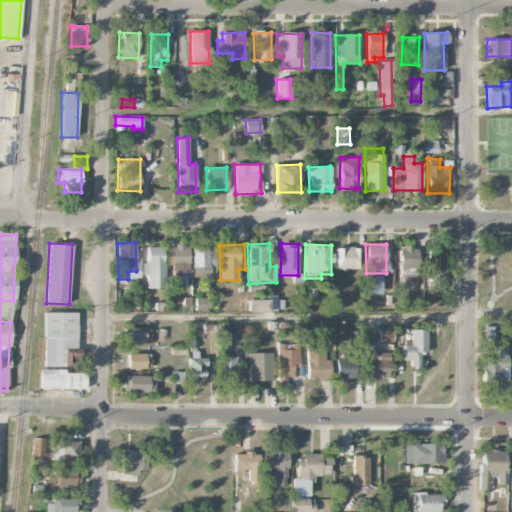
[(193,278),(213,277),(212,245),(192,246),(193,278)]
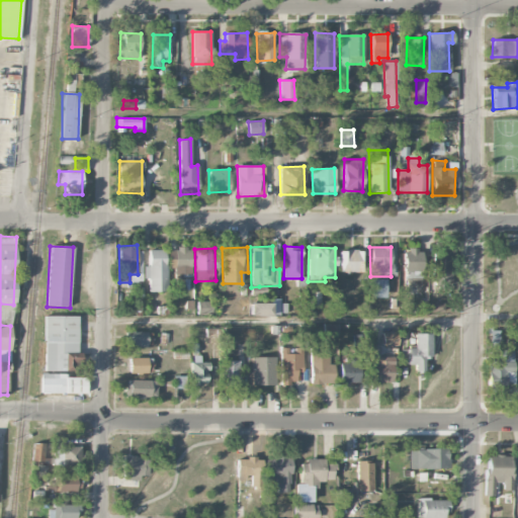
[(191,274),(191,249),(168,249),(168,268),(174,268),(174,274),(191,274)]
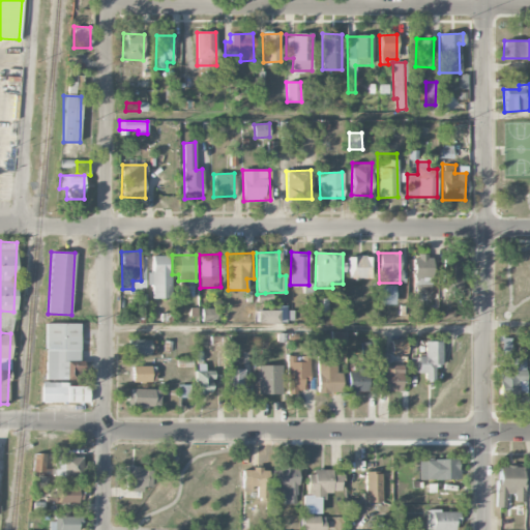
[(151,298),(170,299),(170,256),(151,256),(151,298)]
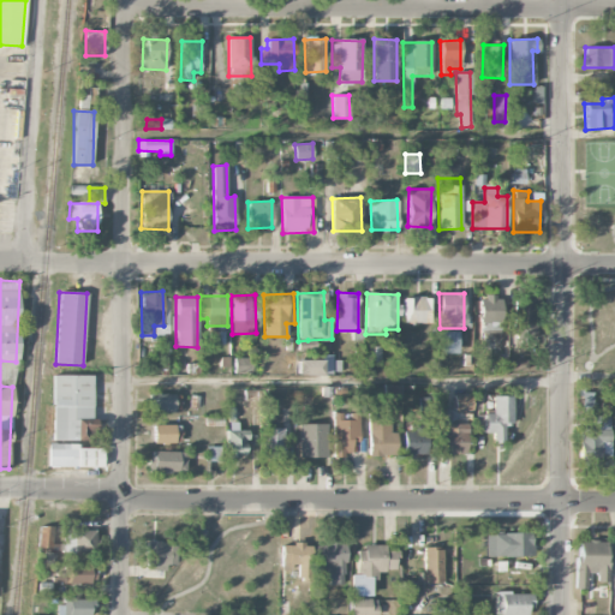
[(404,323),(430,323),(430,298),(404,297),(404,323)]
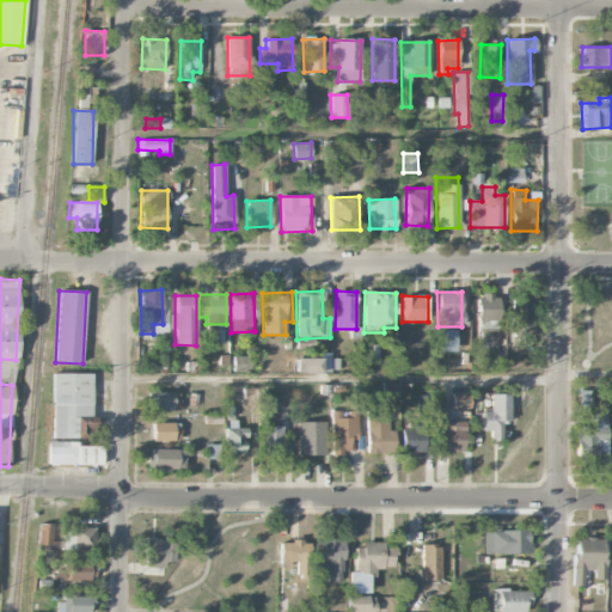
[(477,330),(499,330),(497,295),(477,295),(477,330)]
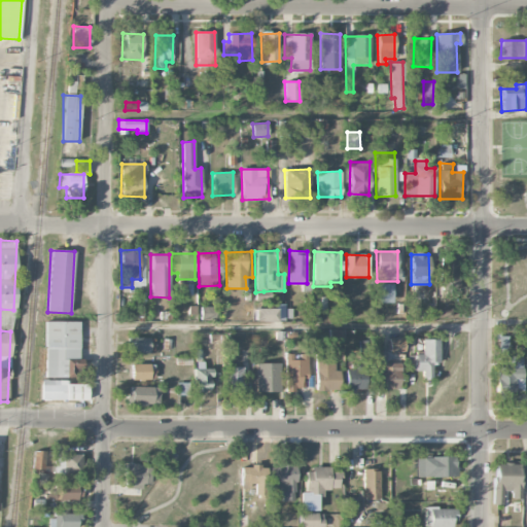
[(455,285),(454,256),(440,256),(441,285),(455,285)]
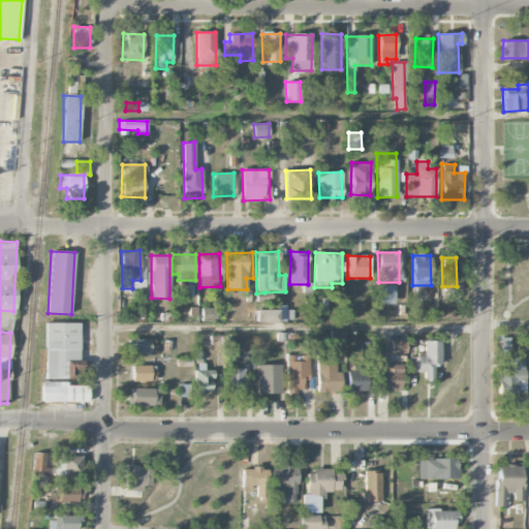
[(394,285),(378,284),(378,304),(394,305),(394,285)]
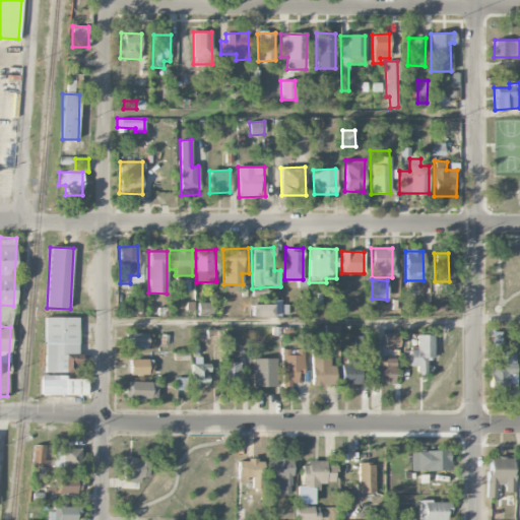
[(311,307),(322,306),(322,293),(311,294),(311,307)]
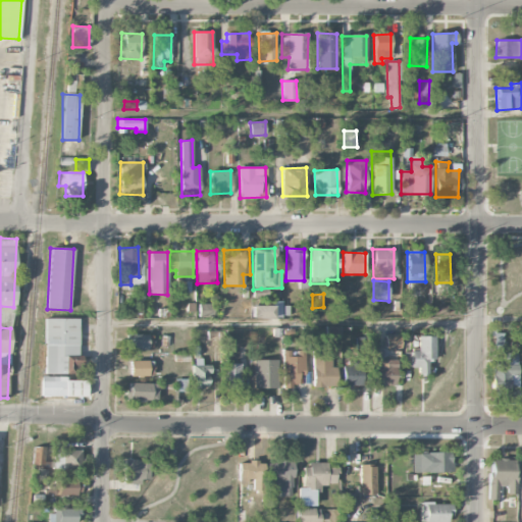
[(199,317),(213,318),(213,305),(199,304),(199,317)]
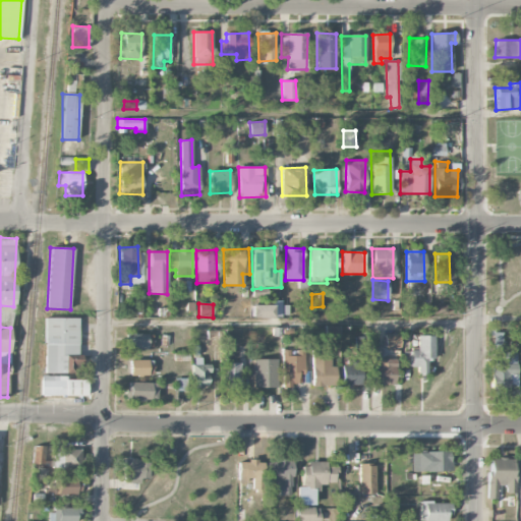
[(274,305),(251,305),(251,317),(274,319),(274,305)]
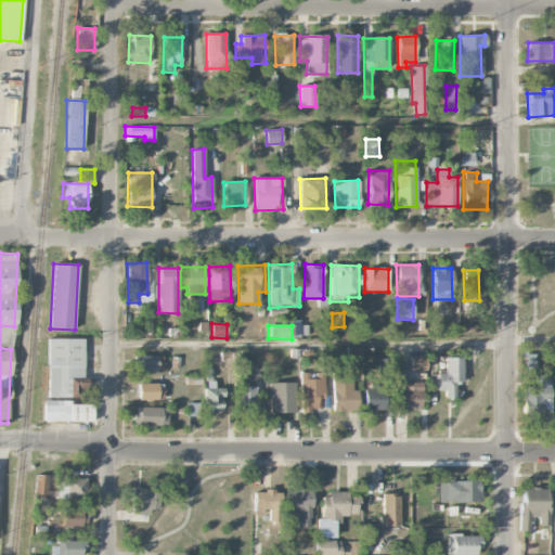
[(476,326),(461,325),(461,335),(476,335),(476,326)]
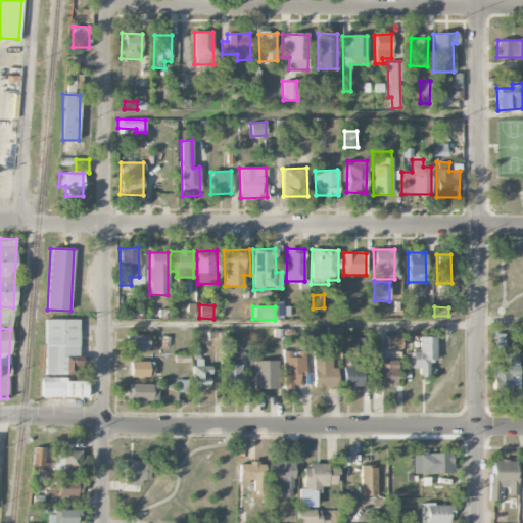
[(78,320),(45,319),(44,375),(63,375),(64,355),(78,357),(78,320)]
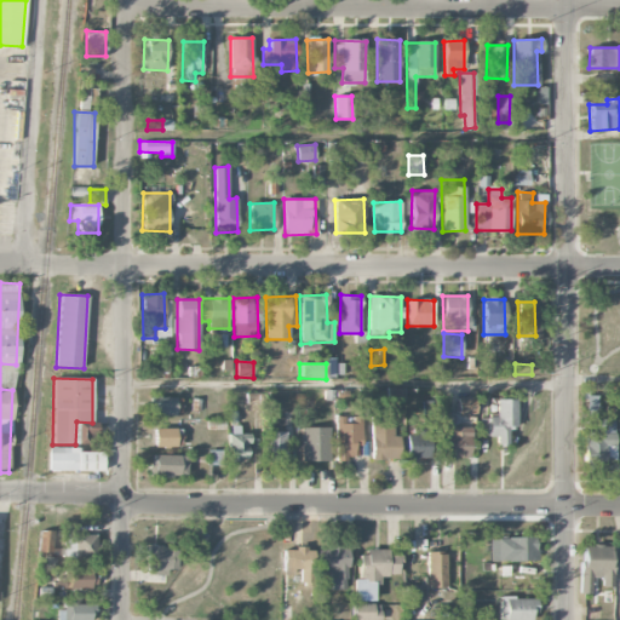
[(403,403),(403,388),(388,386),(388,403),(403,403)]
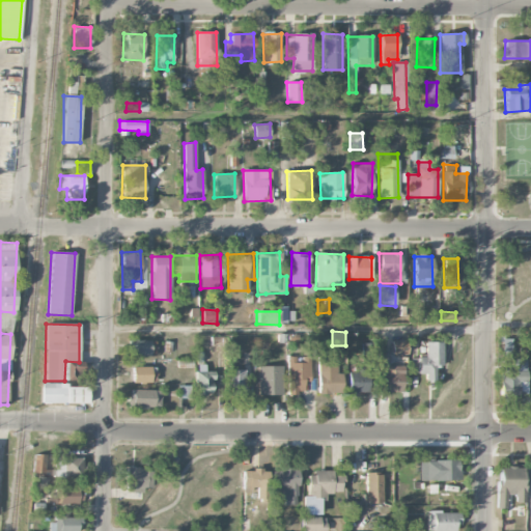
[(155,357),(155,340),(131,340),(131,356),(155,357)]
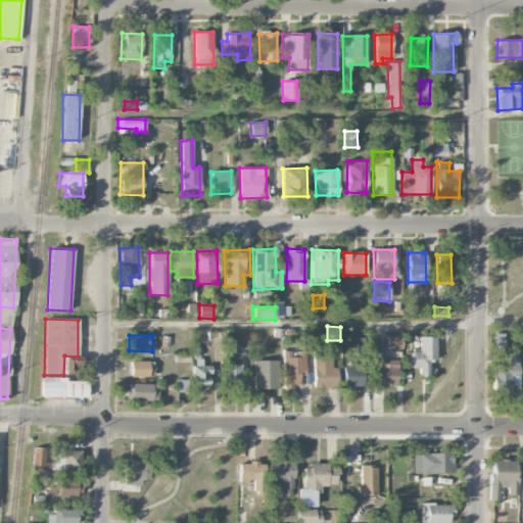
[(384,336),(385,350),(399,350),(398,336),(384,336)]
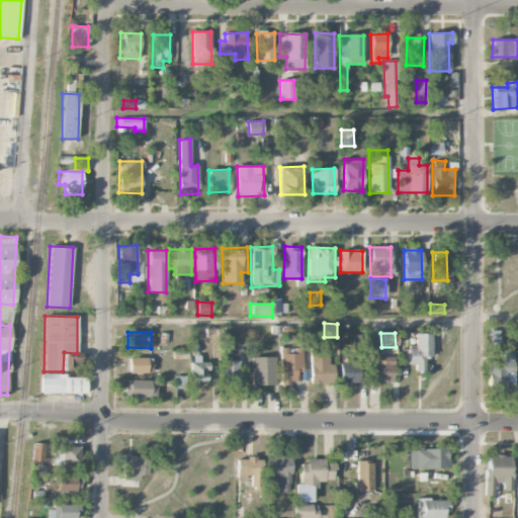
[(407,365),(415,365),(414,371),(424,372),(424,357),(431,358),(431,334),(415,334),(414,348),(408,348),(407,365)]
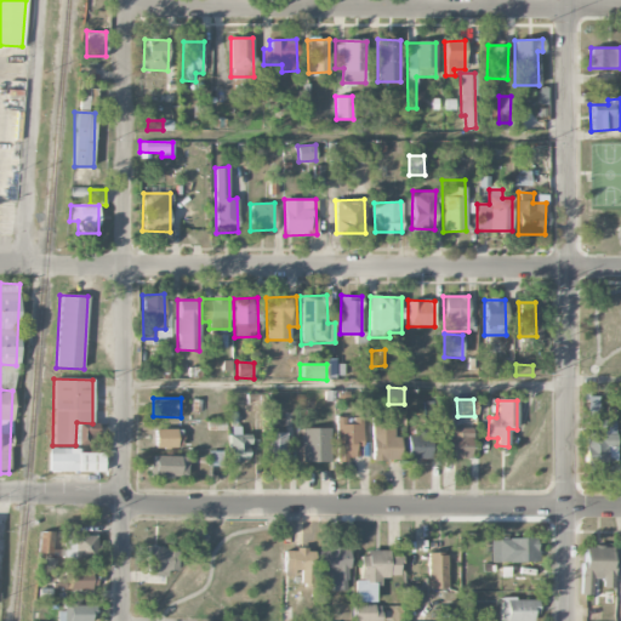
[(444,460),(471,460),(471,428),(455,428),(455,412),(444,412),(444,460)]
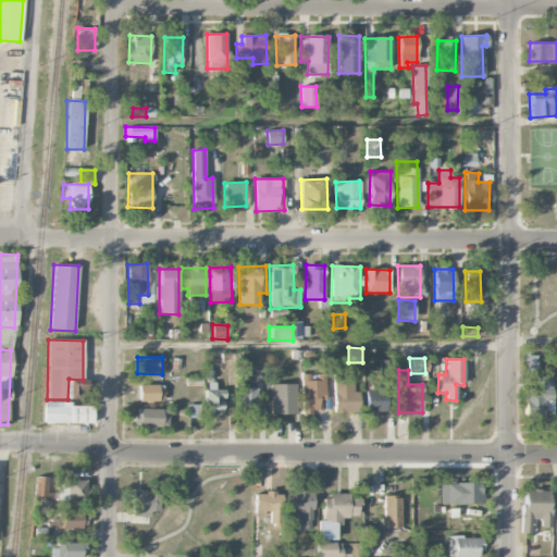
[(325,374),(313,374),(301,374),(301,415),(312,415),(312,410),(324,410),(325,374)]
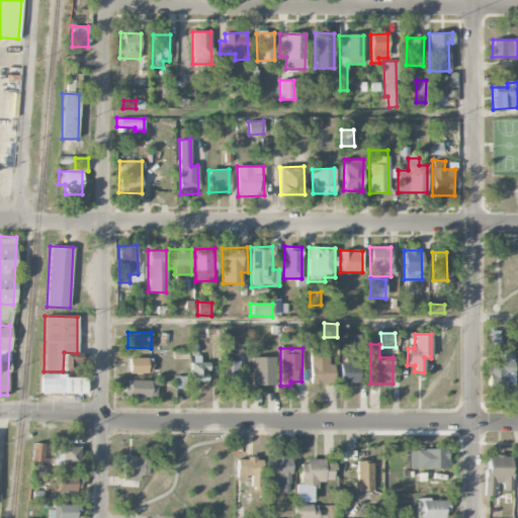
[(311,384),(333,383),(332,357),(319,357),(319,350),(310,350),(311,384)]
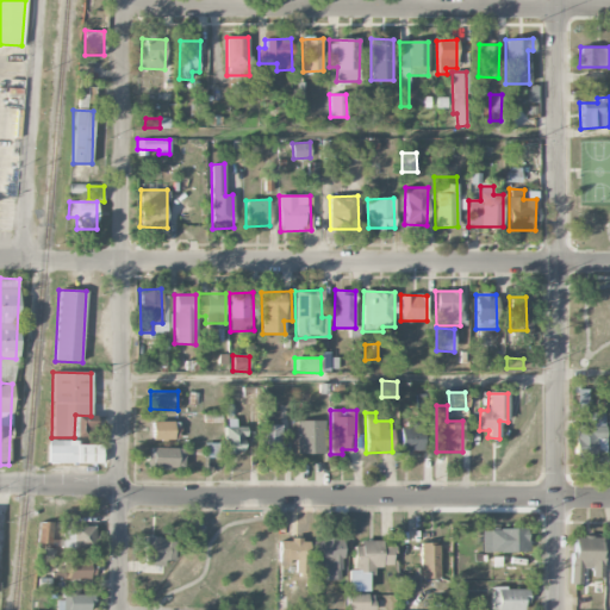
[(91,437),(92,418),(76,417),(75,437),(91,437)]
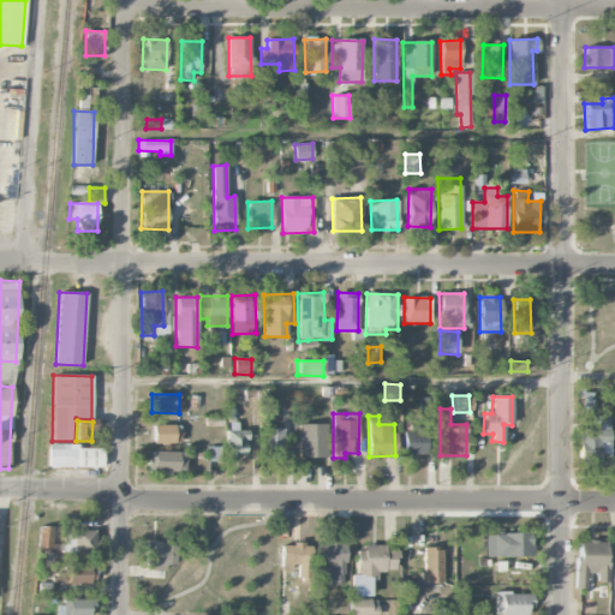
[(327,459),(328,424),(300,424),(299,458),(327,459)]
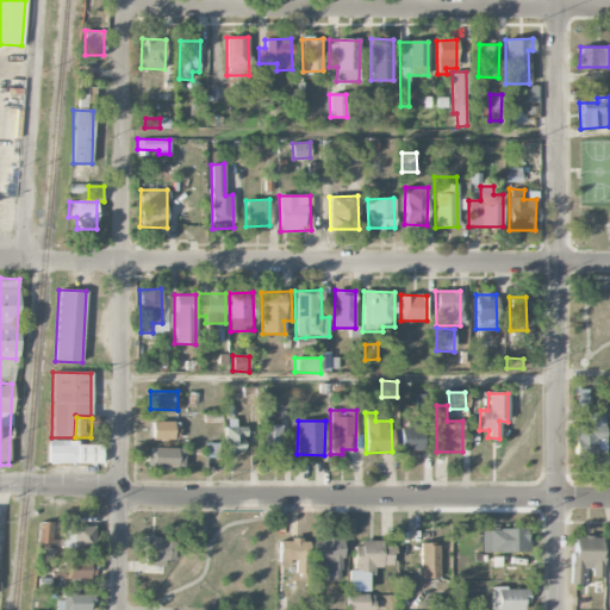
[(399,428),(400,453),(424,452),(423,421),(410,422),(410,428),(399,428)]
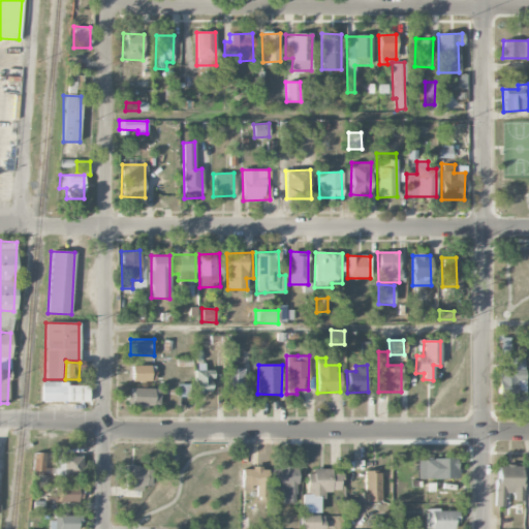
[(155,381),(154,366),(131,366),(131,382),(155,381)]
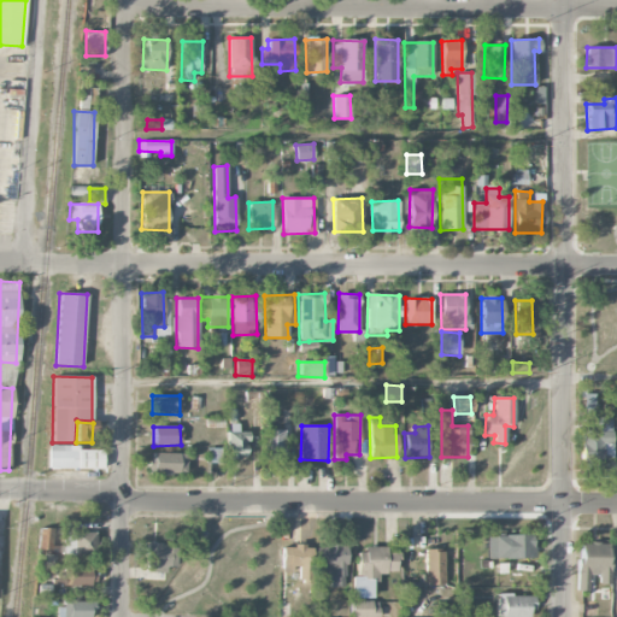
[(286,430),(263,429),(263,460),(285,460),(286,430)]
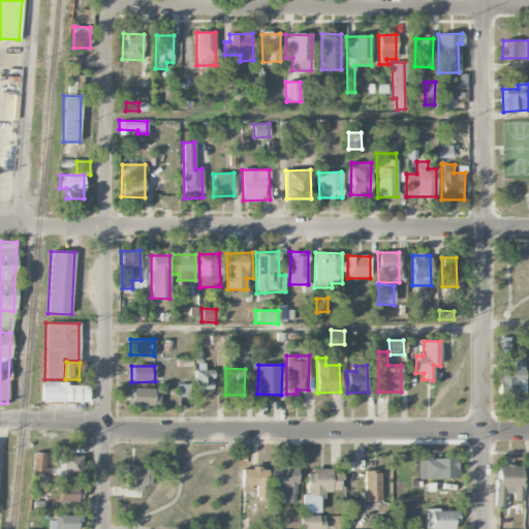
[(525,394),(525,369),(498,370),(498,401),(520,401),(519,394),(525,394)]
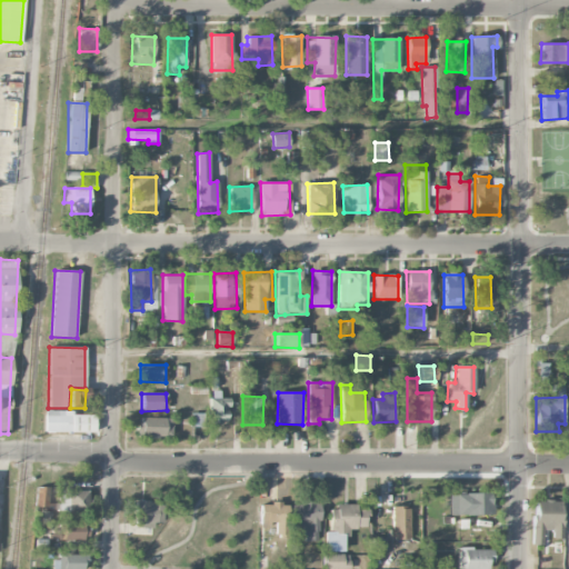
[(209,422),(228,422),(228,398),(209,398),(209,422)]
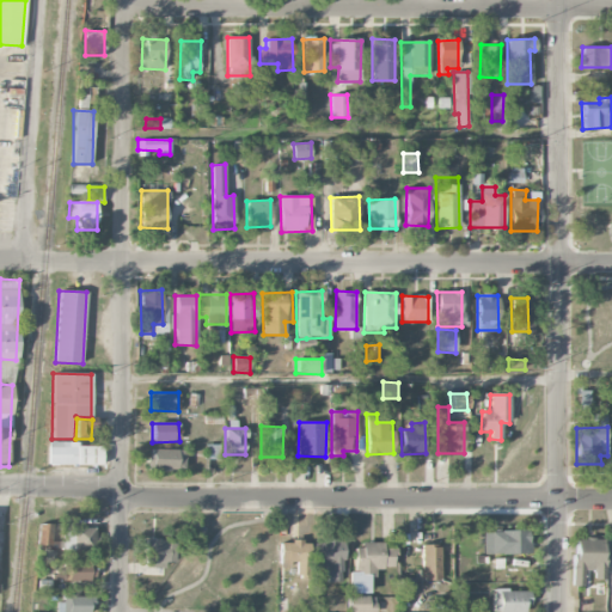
[(102,444),(48,444),(48,465),(102,465),(102,444)]
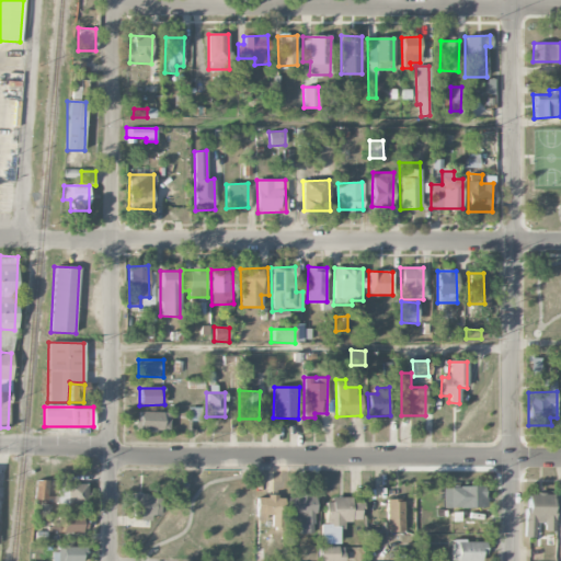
[(170,413),(137,411),(136,430),(169,432),(170,413)]
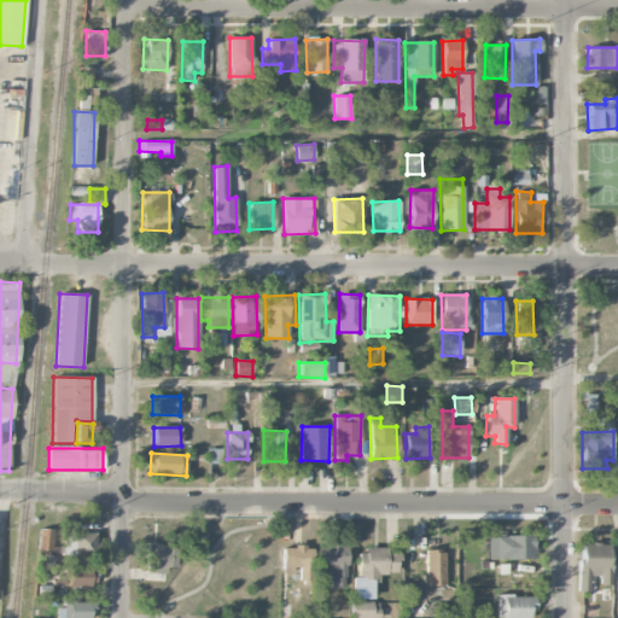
[(60,552),(60,529),(39,529),(39,552),(60,552)]
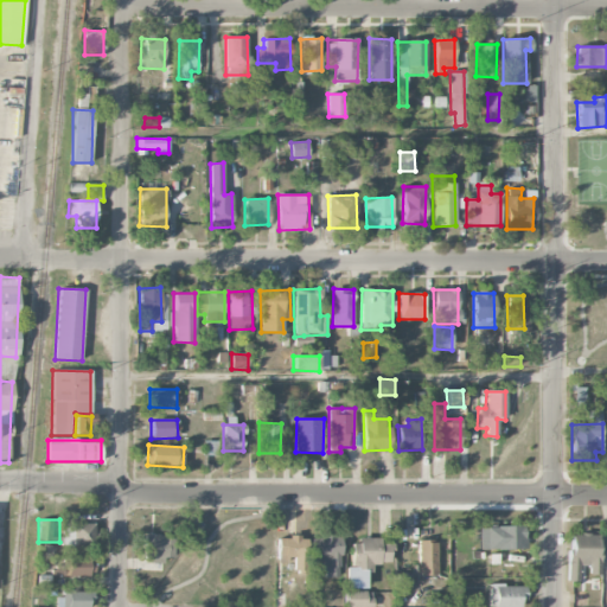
[(94,523),(62,524),(62,547),(95,545),(94,523)]
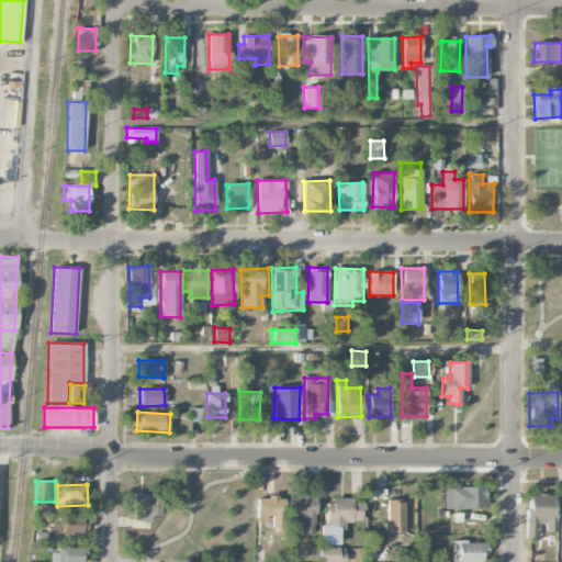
[(485,486),(450,487),(450,509),(485,507),(485,486)]
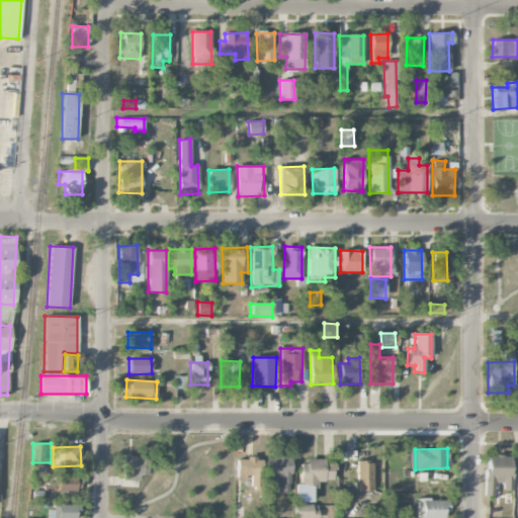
[(511,491),(512,456),(486,455),(485,497),(494,497),(494,483),(502,483),(502,491),(511,491)]
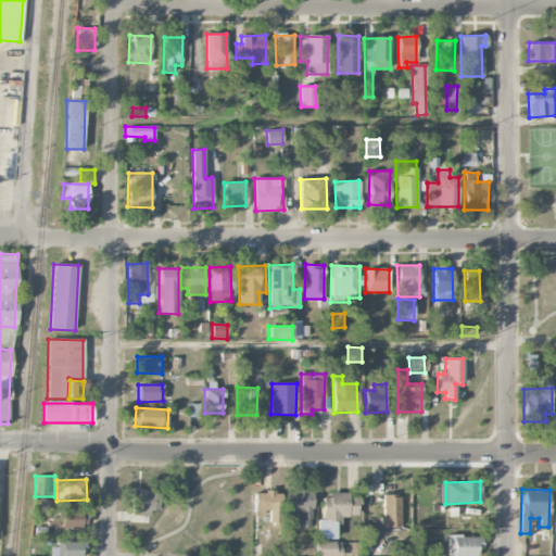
[(158,515),(159,491),(133,490),(131,514),(158,515)]
